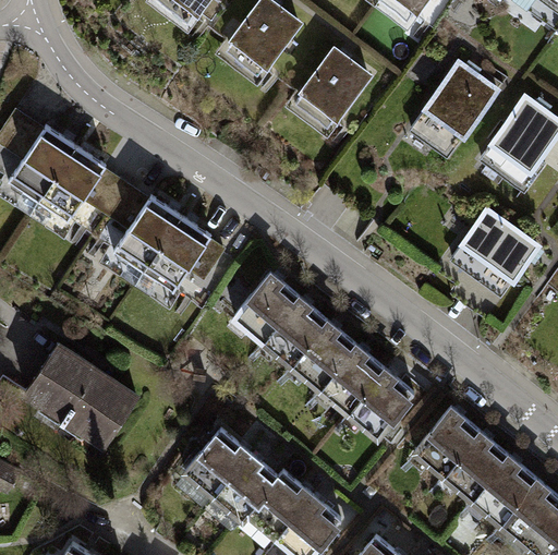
[(208,0),(164,0),(192,22),(208,0)]
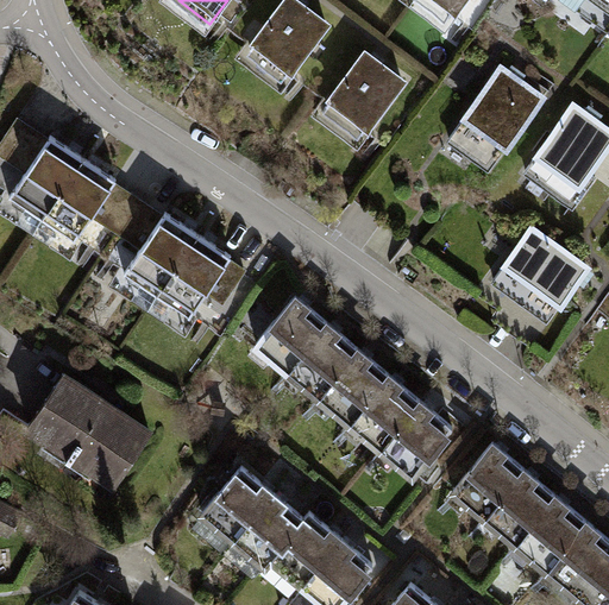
[(331,24),(300,0),(282,0),(246,46),(288,79),(331,24)]
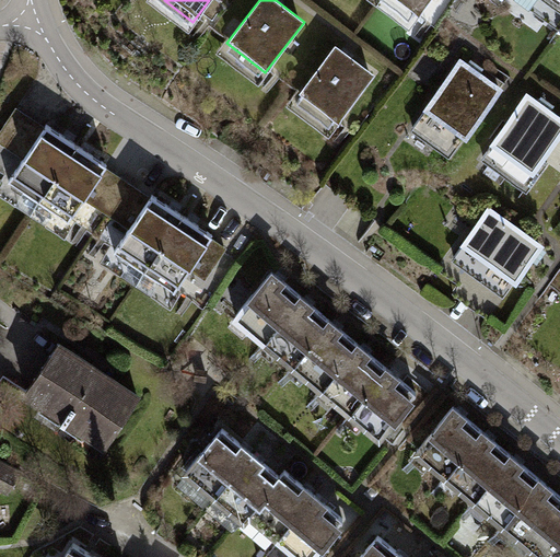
[(424,0),(406,0),(418,10),(424,0)]
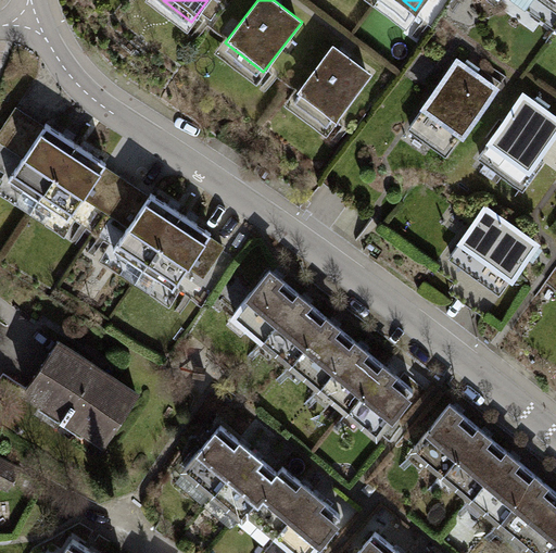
[(555,0),(512,0),(555,33),(555,0)]
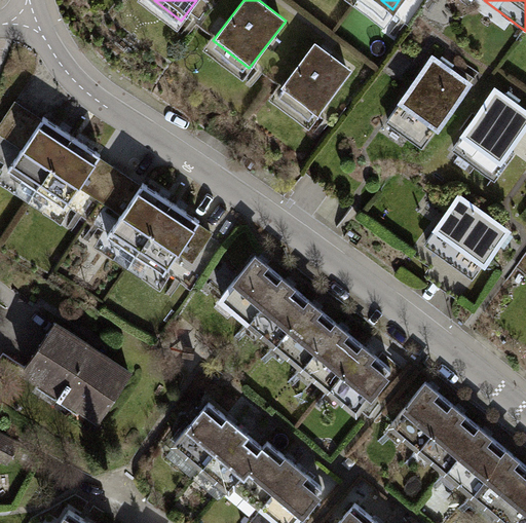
[(351,71),(315,43),(277,90),(313,119),(351,71)]
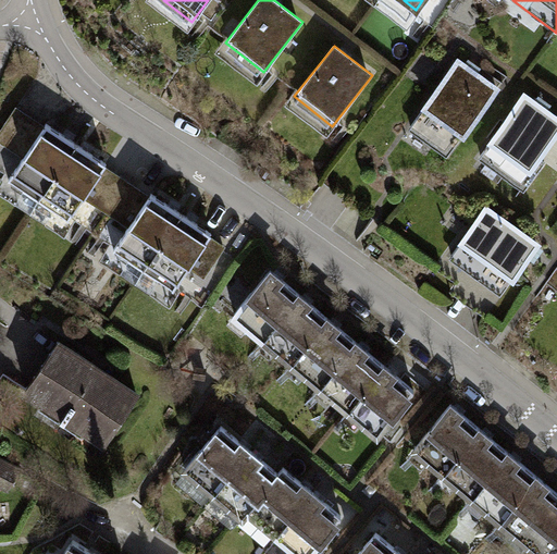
[(496,95),(458,65),(418,115),(457,146),(496,95)]
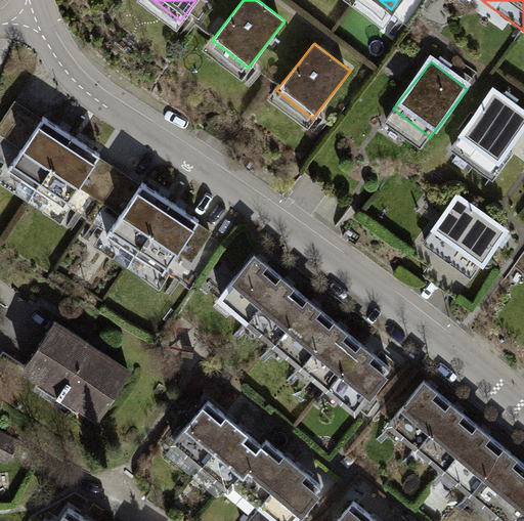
[(523,125),(523,112),(494,89),(457,137),(493,165),(523,125)]
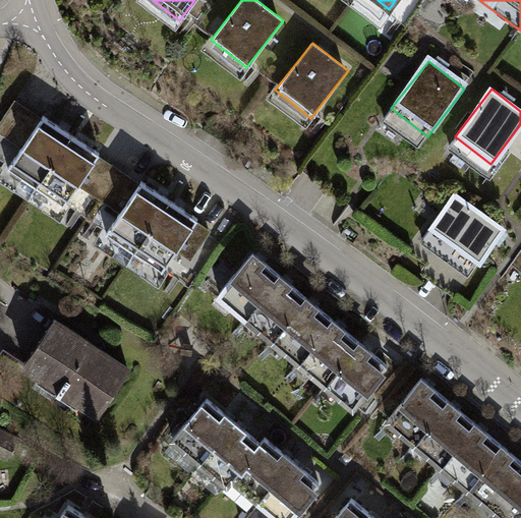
[(0,135),(20,149),(6,170),(64,209),(78,186),(99,200),(118,171),(97,158),(100,155),(42,117),(40,119),(13,102),(0,123),(0,135)]
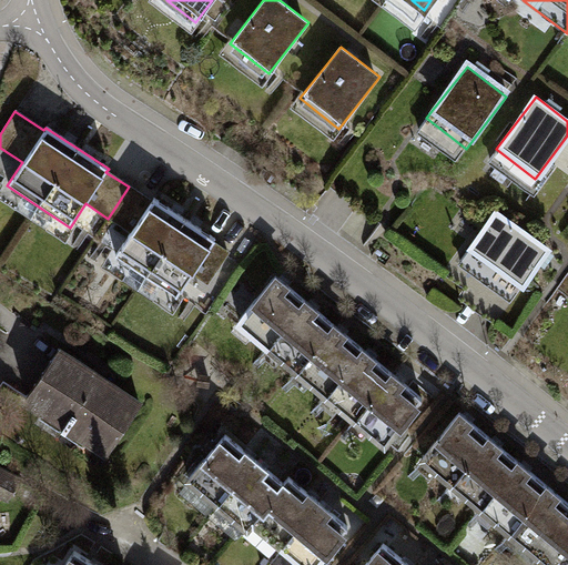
[(130,233),(113,259),(174,299),(191,274),(209,288),(230,255),(211,244),(214,240),(153,198),(151,201),(129,187),(108,219),(130,233)]
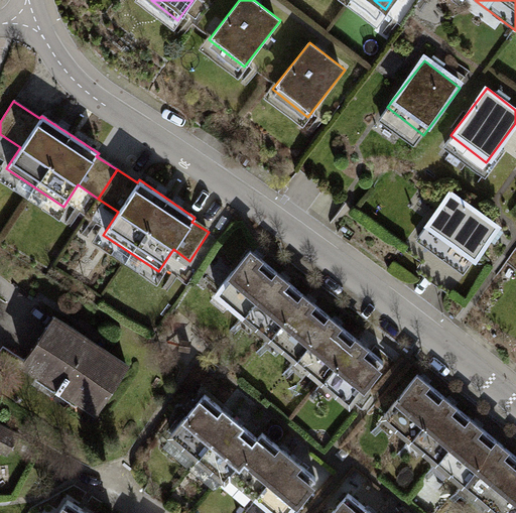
[(500,230),(452,191),(427,223),(476,261),(500,230)]
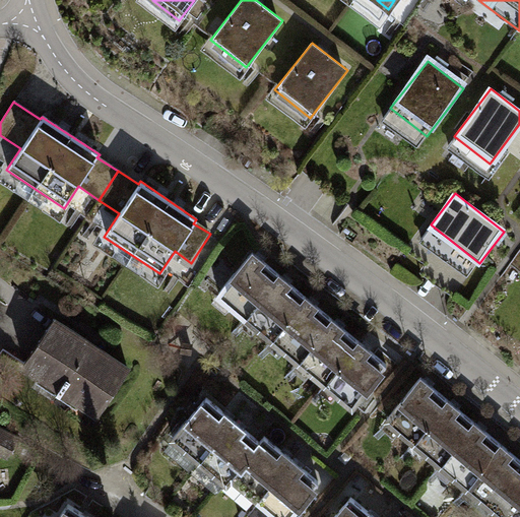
[(252,249),(214,294),(352,409),(390,365),(252,249)]
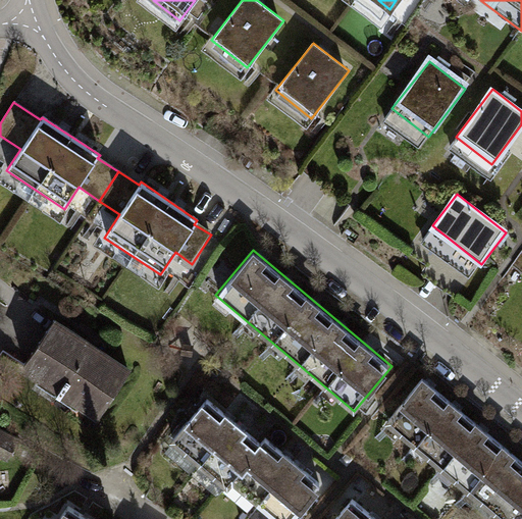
[(133,368),(53,317),(18,370),(98,421),(133,368)]
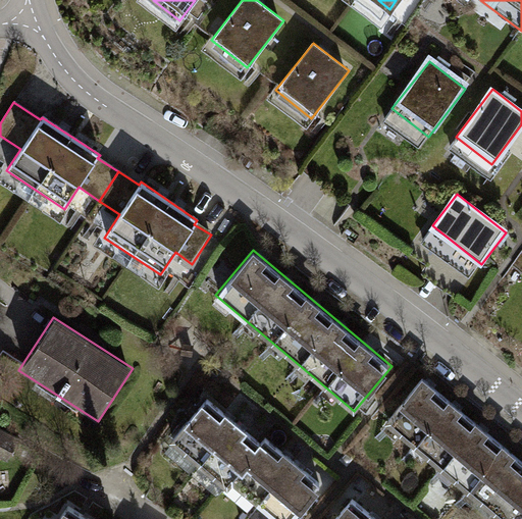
[(521,518),(521,461),(422,376),(385,421),(500,518),(521,518)]
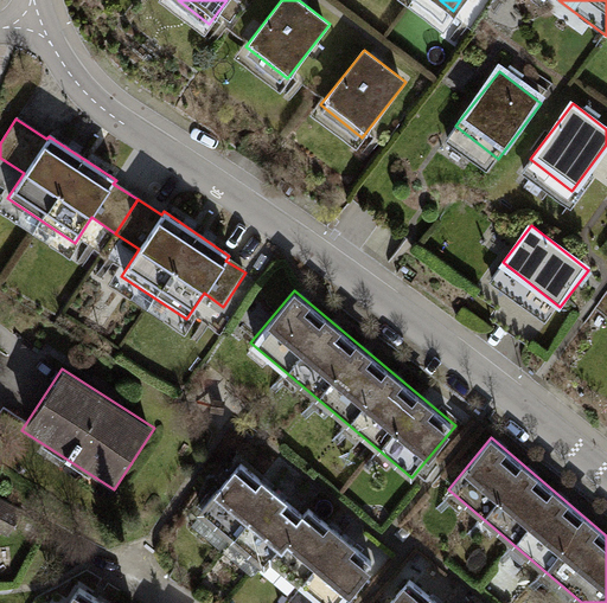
[(304,514),(240,460),(197,515),(263,570),(269,564),(315,602),(342,602),(374,565),(307,511),(304,514)]
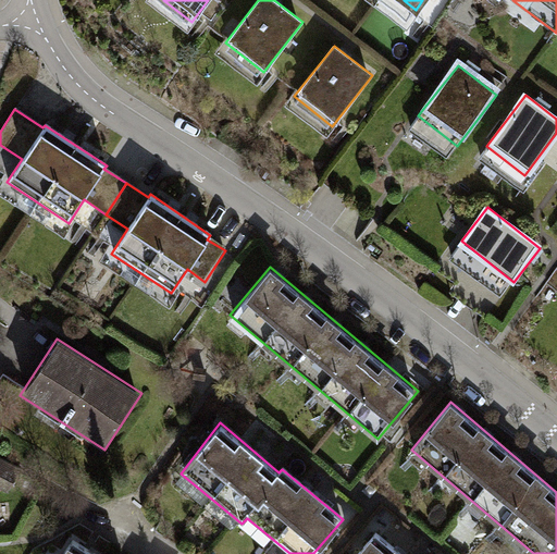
[(21,469),(0,458),(0,490),(8,494),(21,469)]
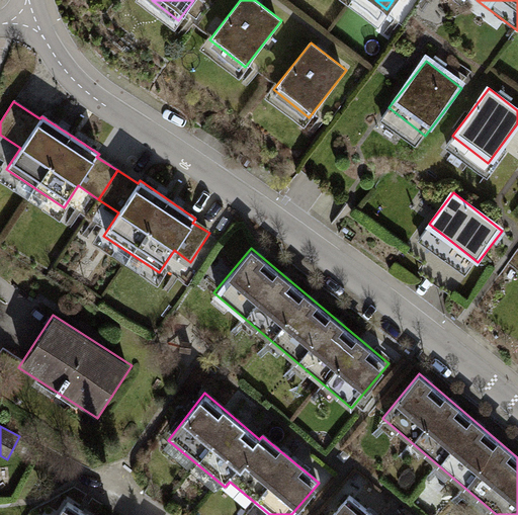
[(370,514),(346,496),(330,514),(370,514)]
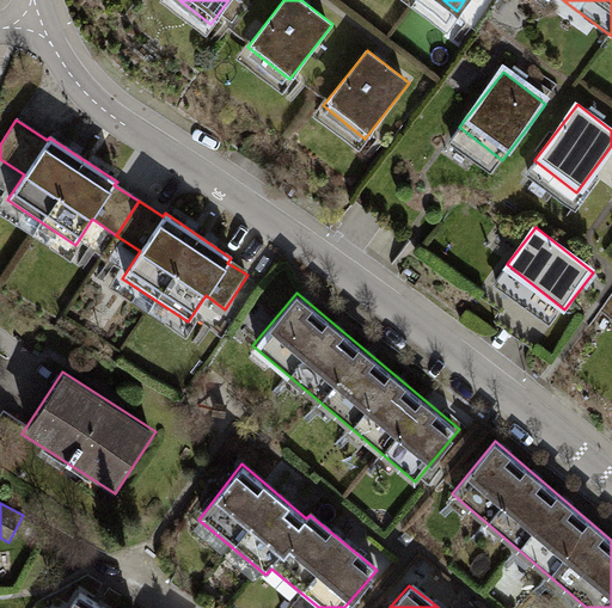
[(78,594),(68,607),(109,607),(98,601),(95,605),(78,594)]
